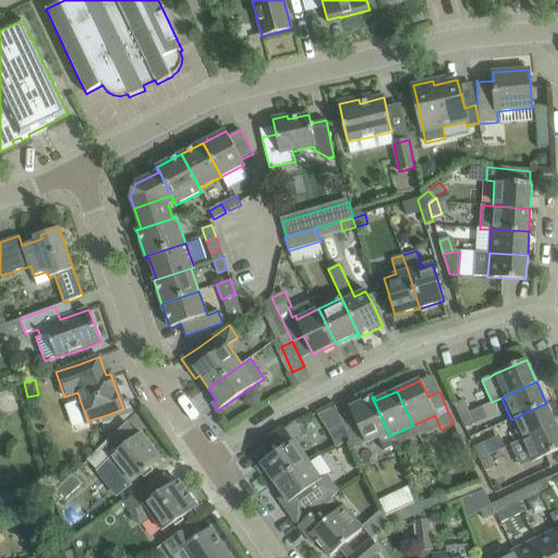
[(372,397),(350,408),(366,444),(378,438),(384,450),(395,446),(390,436),(372,397)]
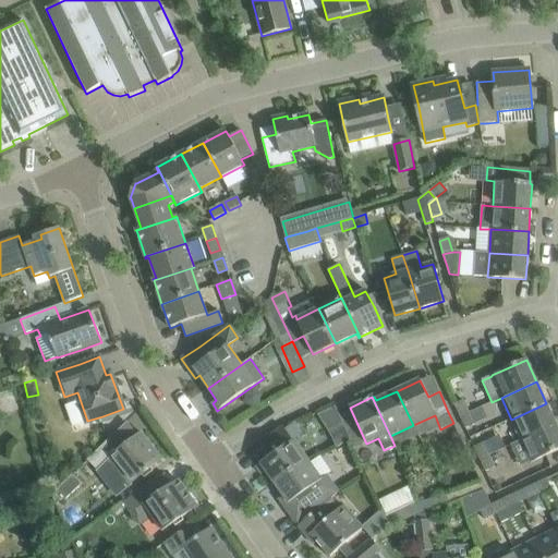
[(453,404),(460,416),(469,412),(462,400),(453,404)]
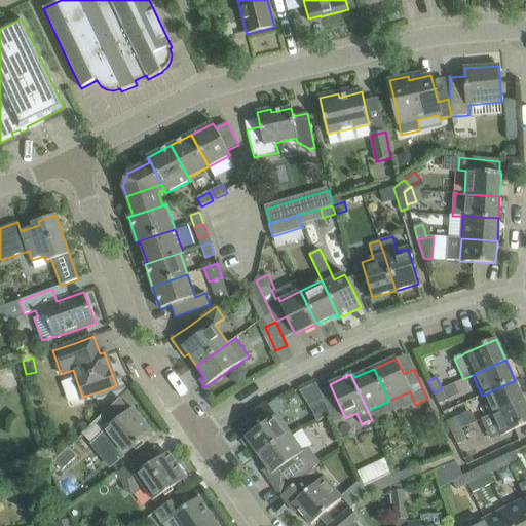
[(482,396),(491,415),(524,401),(515,380),(482,396)]
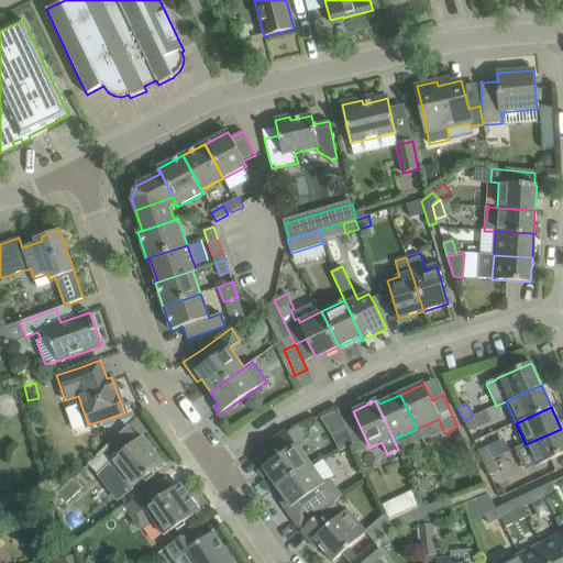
[(473,416),(464,420),(470,432),(478,429),(473,416)]
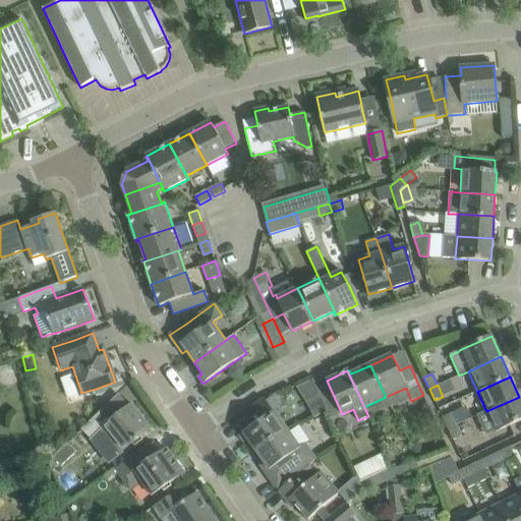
[(520,401),(519,397),(486,411),(496,432),(520,420),(520,401)]
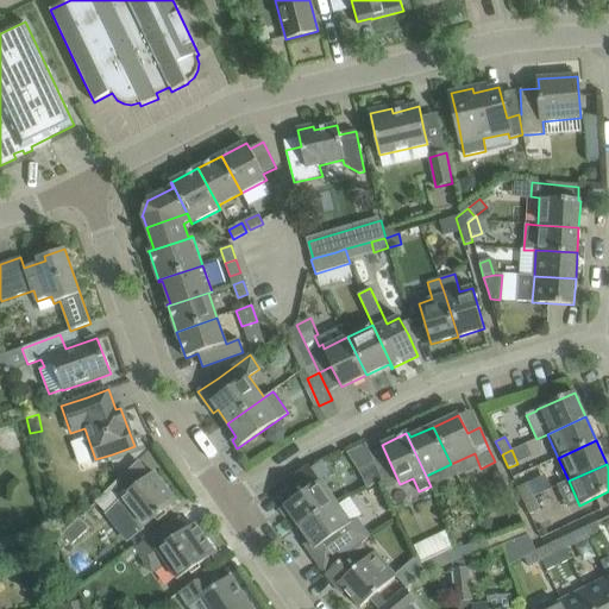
[(290,515),(300,528),(336,502),(321,481),(320,482),(309,466),(286,484),(295,498),(280,509),(286,518),(290,515)]
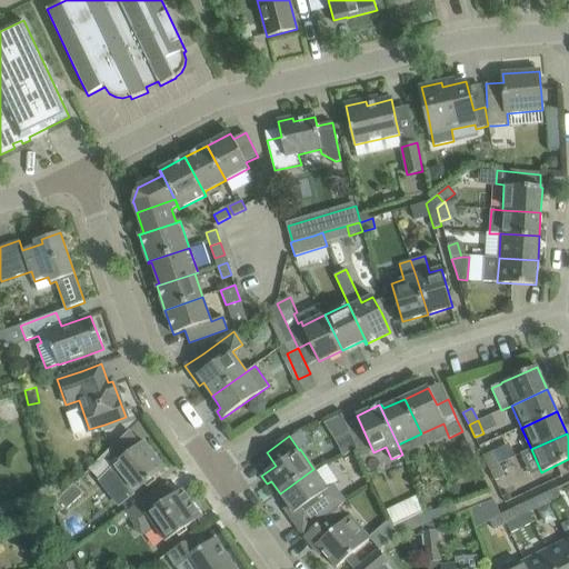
[(351,436),(336,443),(341,456),(358,449),(351,436)]
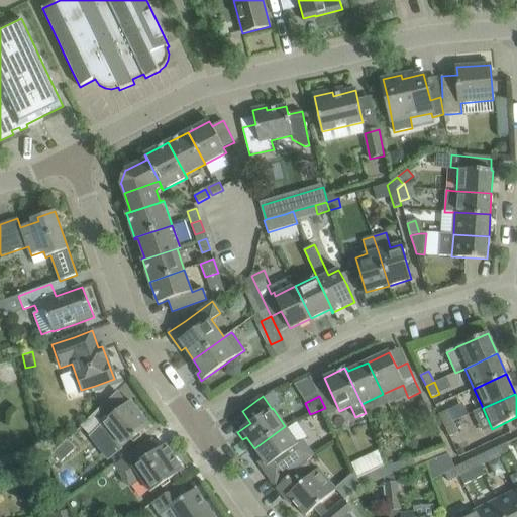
[(81,426),(91,436),(102,426),(120,449),(150,425),(131,401),(111,417),(101,407),(86,421),(81,426)]
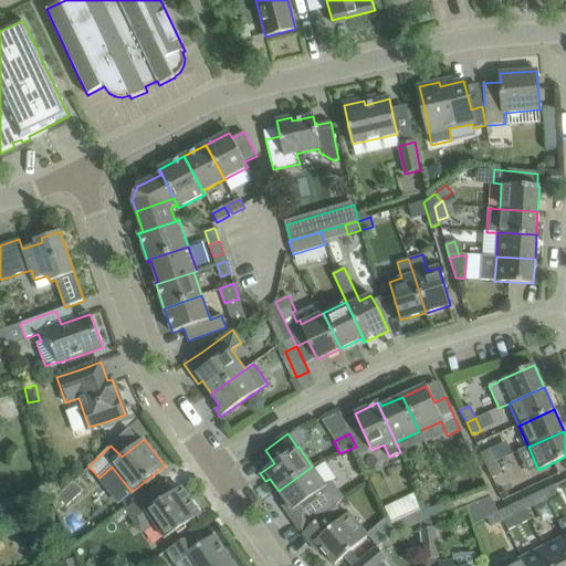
[(480,453),(486,465),(495,462),(490,449),(480,453)]
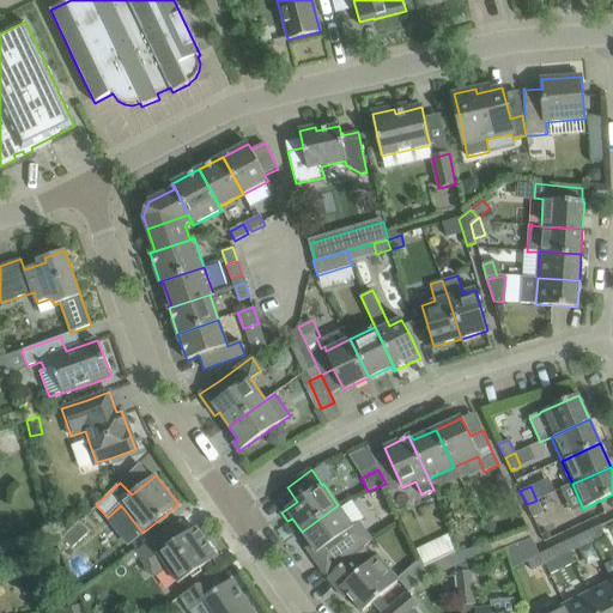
[(536,501),(527,504),(533,519),(542,514),(536,501)]
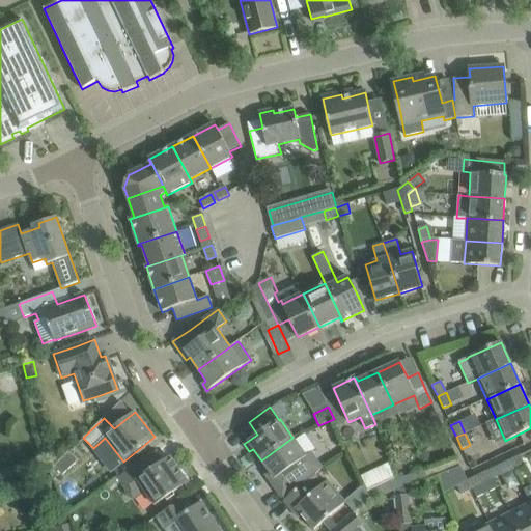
[(280,476),(292,494),(309,479),(315,474),(323,468),(311,452),(305,455),(292,438),(261,460),(270,472),(266,475),(271,482),(280,476)]
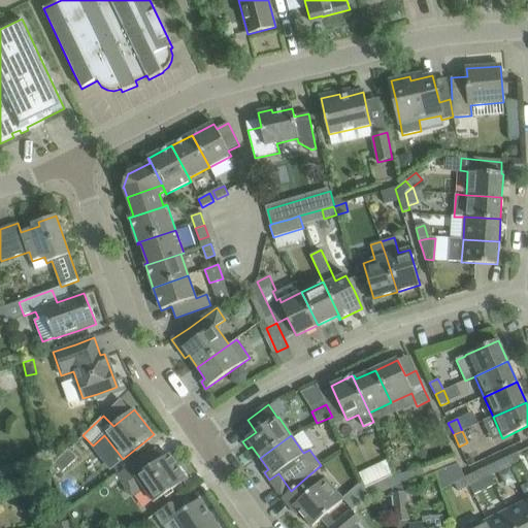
[(68,449),(51,466),(59,475),(77,458),(68,449)]
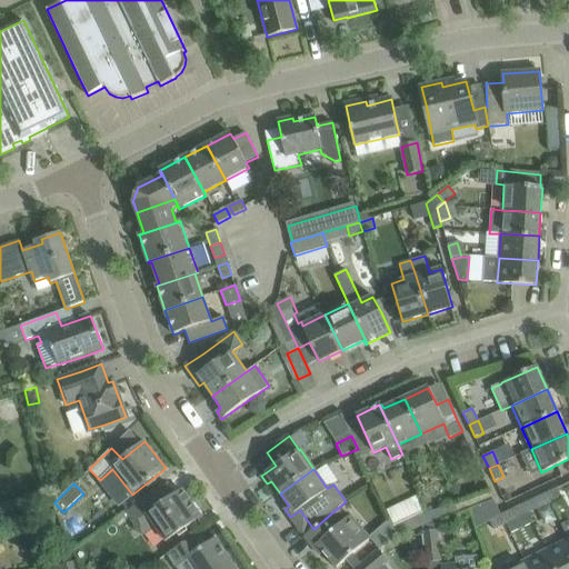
[(557,488),(545,493),(549,502),(561,497),(557,488)]
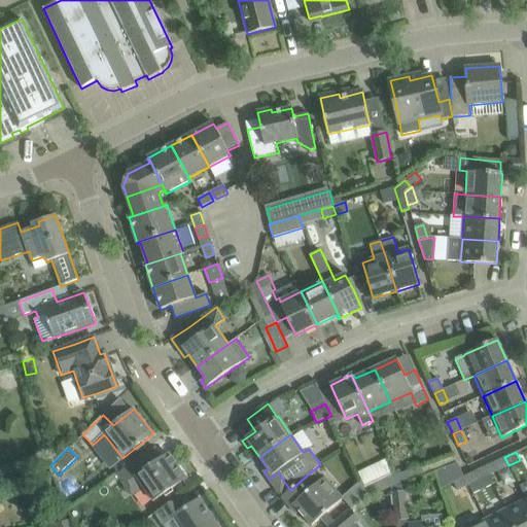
[(424,464),(427,473),(457,462),(453,453),(424,464)]
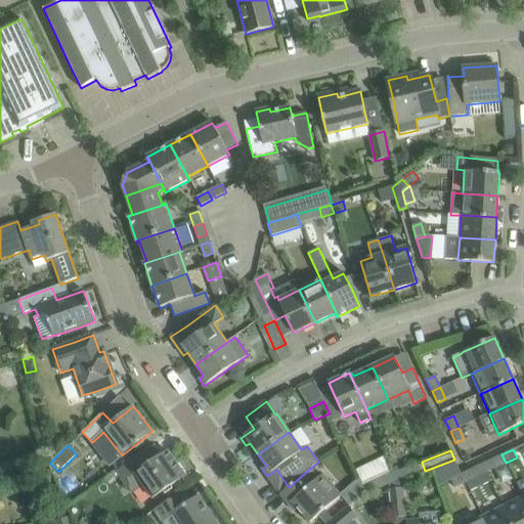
[(137,456),(115,472),(127,489),(139,480),(153,498),(169,487),(185,476),(168,451),(145,468),(137,456)]
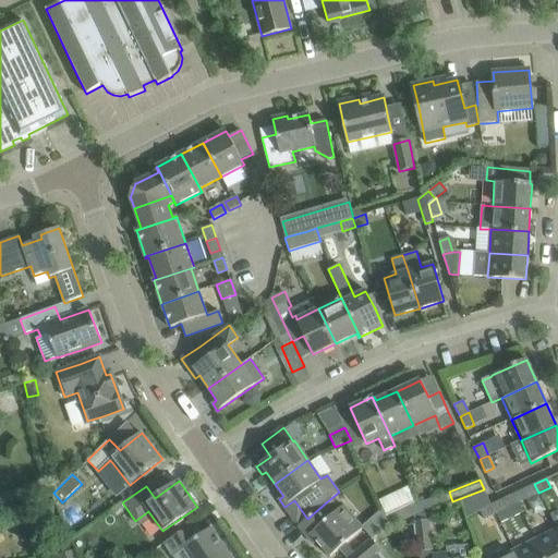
[(534,484),(513,494),(518,502),(538,493),(534,484)]
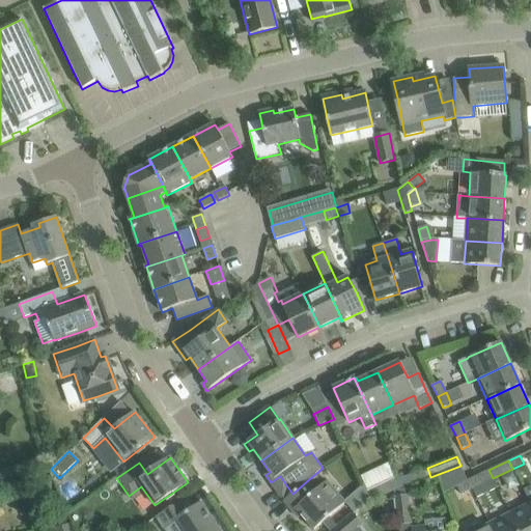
[(411,474),(395,480),(397,488),(415,482),(426,478),(423,470),(411,474)]
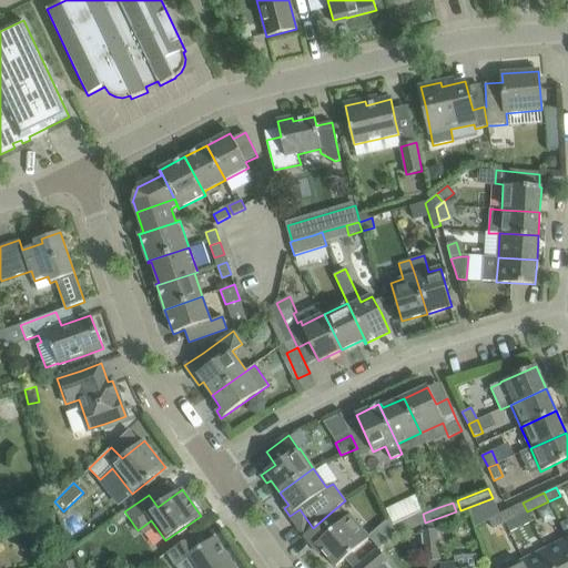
[(331,513),(313,528),(305,534),(304,533),(304,534),(304,535),(303,536),(313,547),(316,545),(336,567),(353,553),(369,538),(350,515),(336,526),(332,520),(342,511),(337,507),(331,513)]
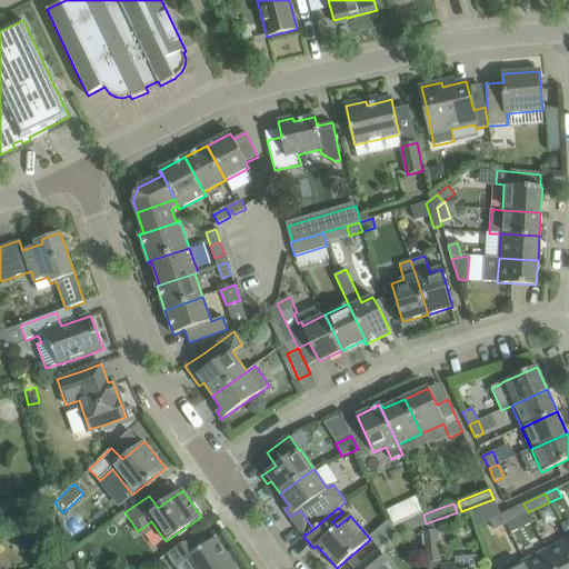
[(513,508),(501,515),(506,523),(518,517),(513,508)]
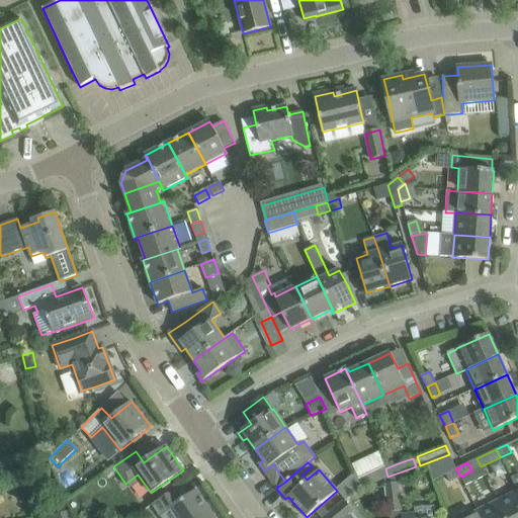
[(387,477),(385,468),(384,467),(369,473),(358,479),(362,487),(373,482),(387,477)]
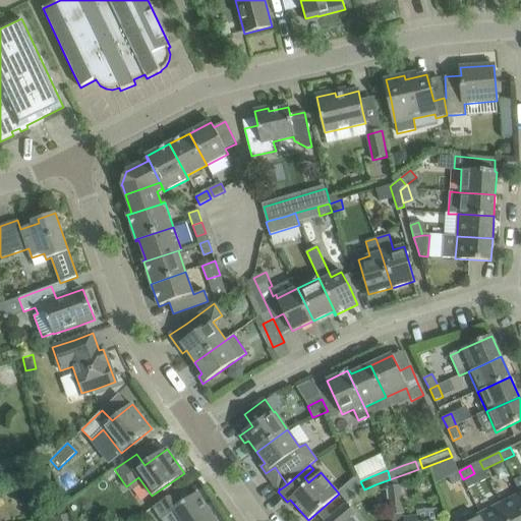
[(463,479),(459,471),(448,476),(452,484),(463,479)]
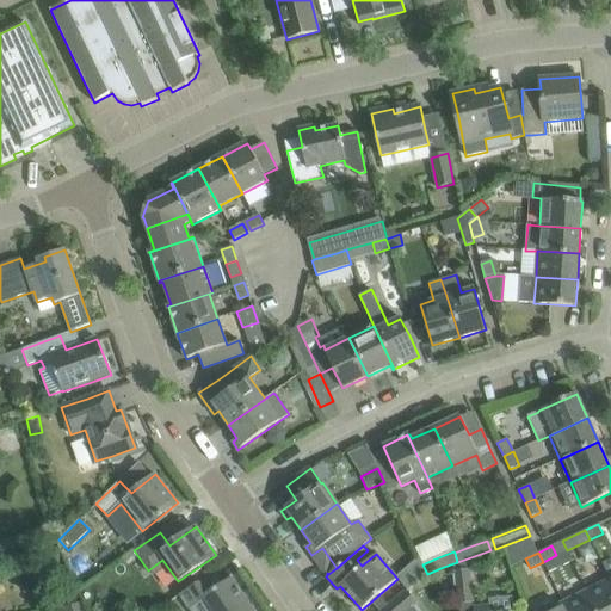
[(463,571),(462,562),(454,565),(454,571),(457,604),(458,604),(458,610),(489,610),(489,605),(474,608),(470,569),(463,571)]
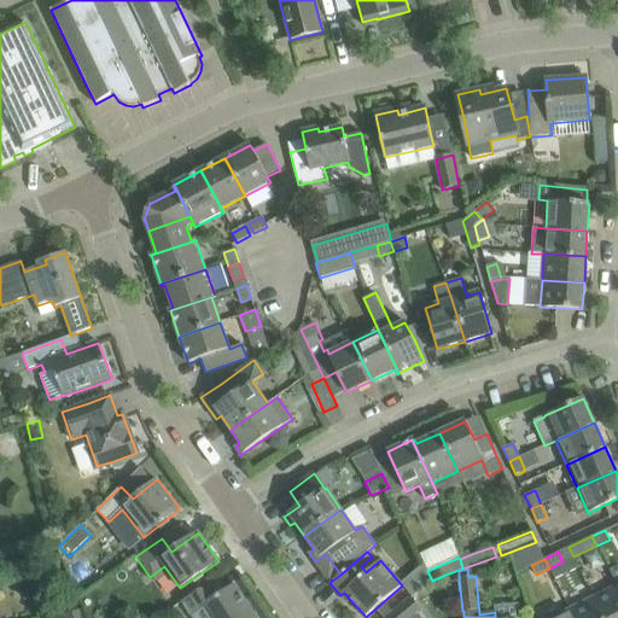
[(188,598),(185,600),(194,614),(197,617),(256,617),(234,584),(217,595),(209,583),(188,598)]
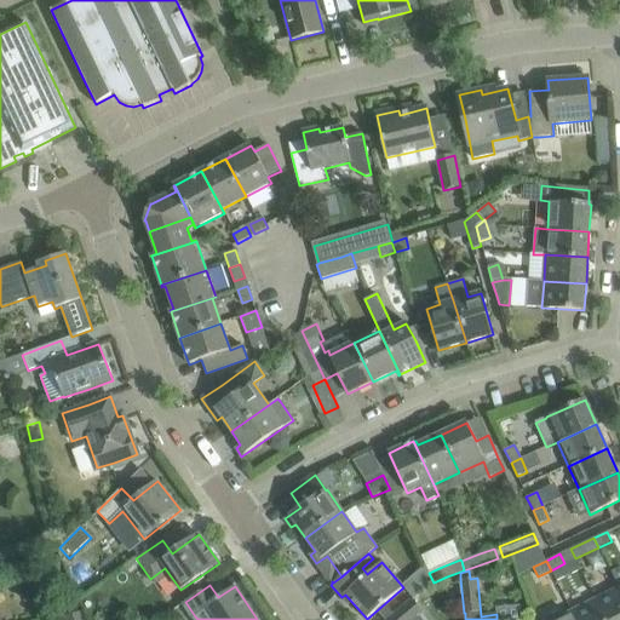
[(619,619),(619,590),(619,587),(595,600),(606,619),(619,619)]
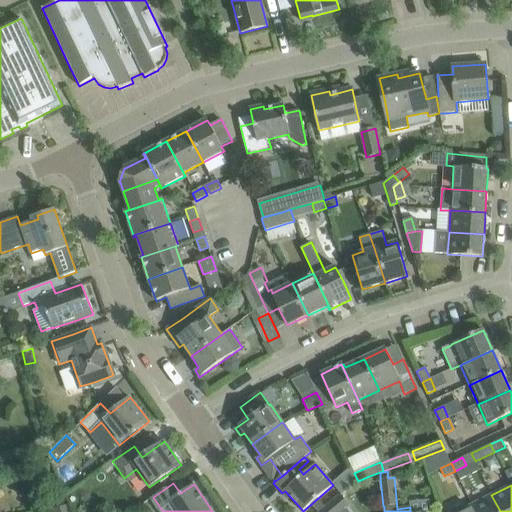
[(353,511),(348,506),(349,506),(340,495),(319,511),(353,511)]
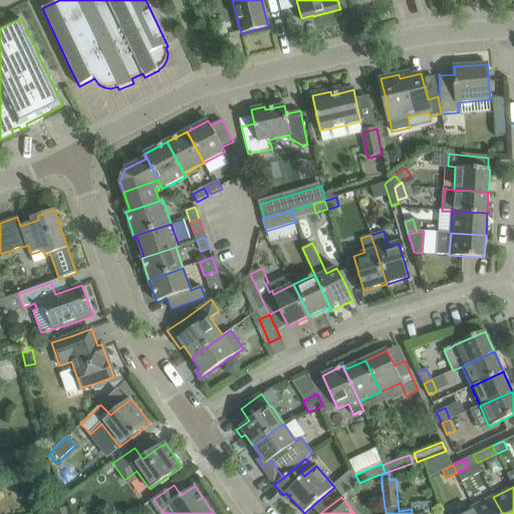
[(502,513),(493,497),(474,507),(477,513),(502,513)]
